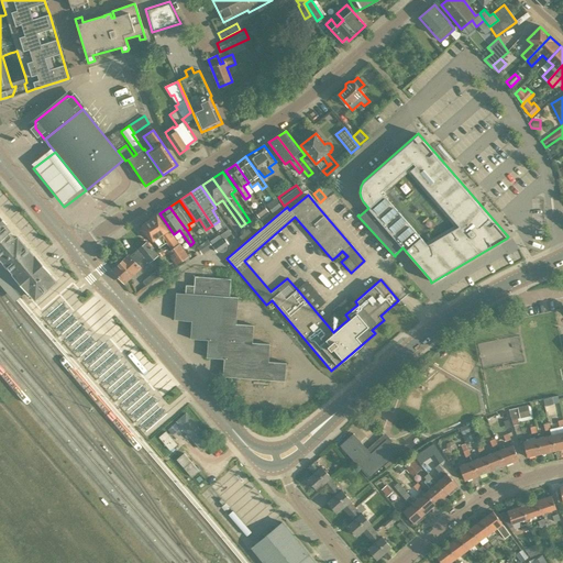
[(265,207),(256,213),(263,223),(272,217),(265,207)]
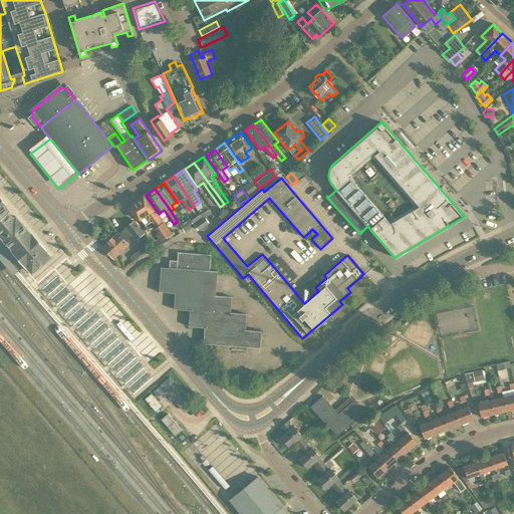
[(144,196),(130,206),(130,209),(140,220),(146,226),(152,221),(157,228),(152,231),(161,243),(173,235),(164,223),(154,210),(144,196)]
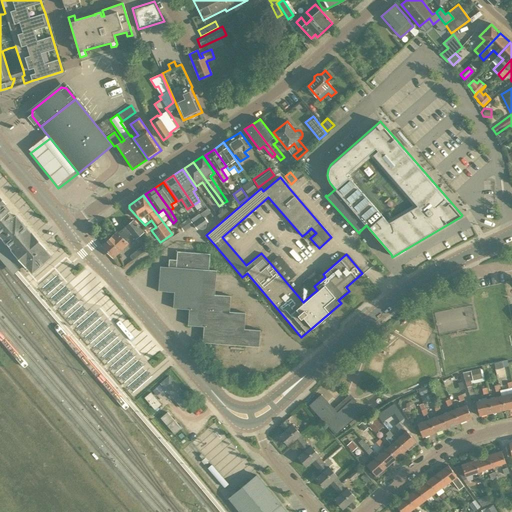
[(0,234),(12,249),(12,250),(24,264),(31,272),(50,256),(16,216),(14,218),(7,211),(8,210),(3,204),(3,203),(0,199),(0,234)]
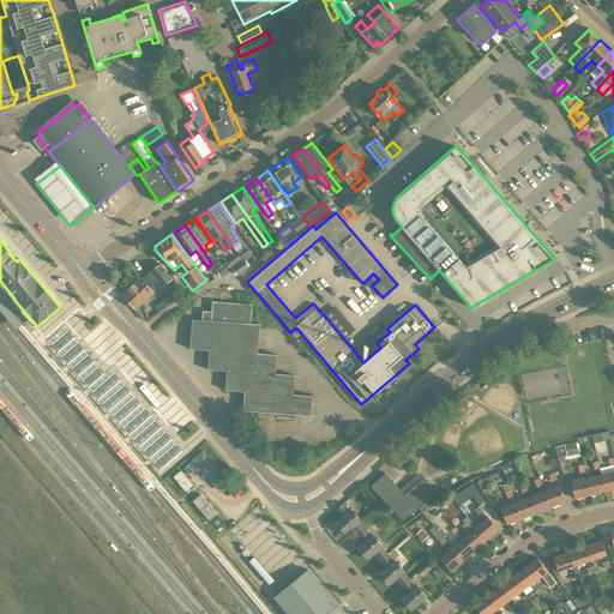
[(263,257),(265,260),(277,254),(274,250),(263,257)]
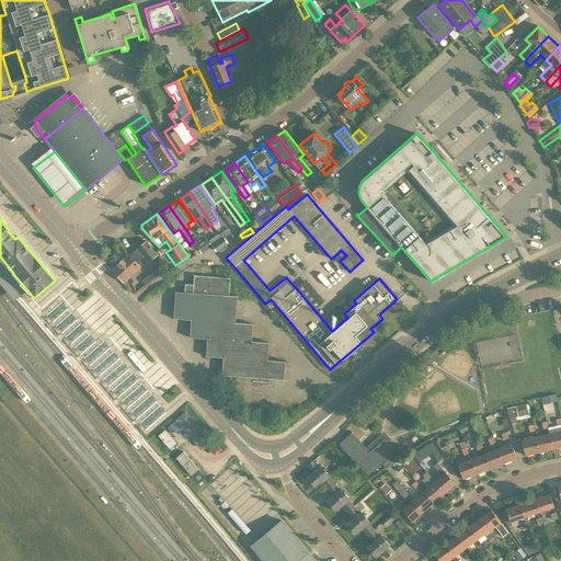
[(222,232),(212,238),(218,251),(229,245),(222,232)]
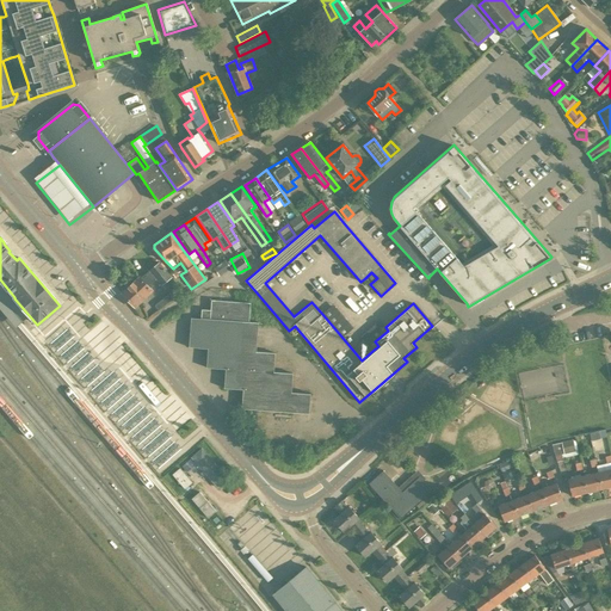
[(230,269),(226,260),(214,267),(220,276),(230,269)]
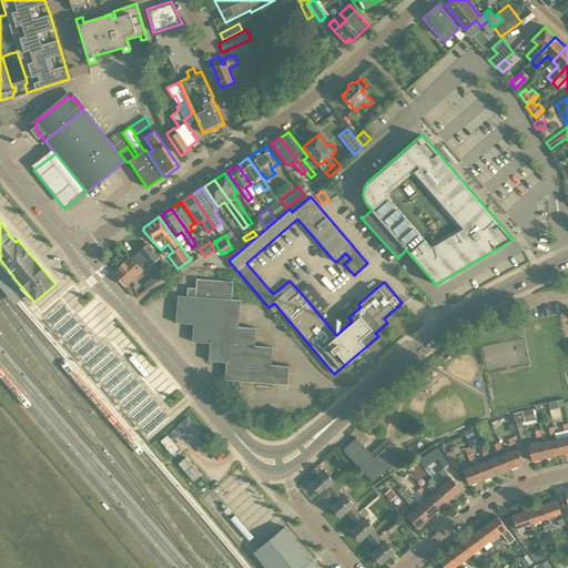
[(148,244),(140,251),(151,264),(159,257),(148,244)]
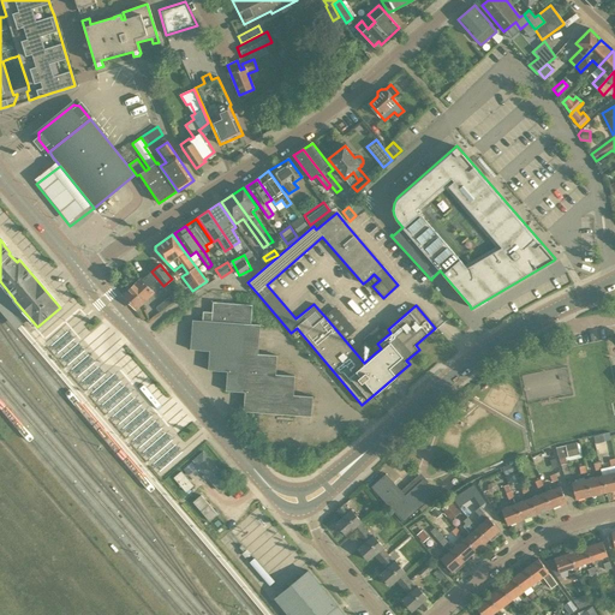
[(163,286),(151,272),(143,279),(155,293),(163,286)]
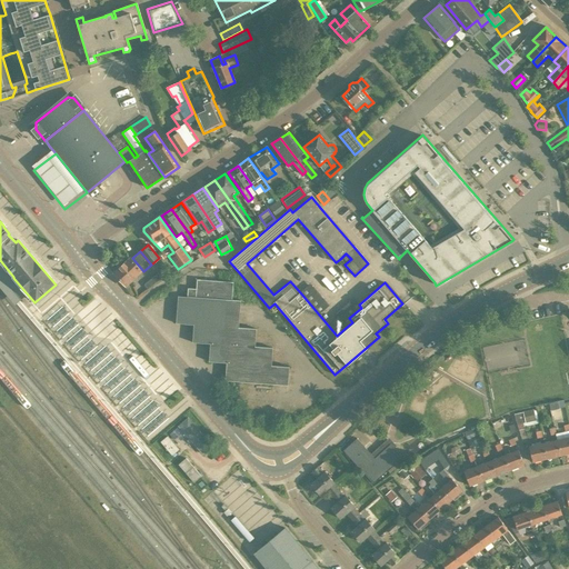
[(130,259),(113,275),(126,287),(141,271),(130,259)]
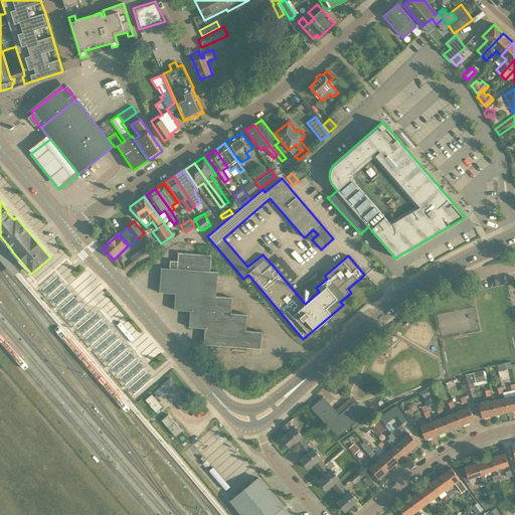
[(0,260),(13,276),(21,269),(24,266),(12,251),(12,250),(0,235),(0,260)]
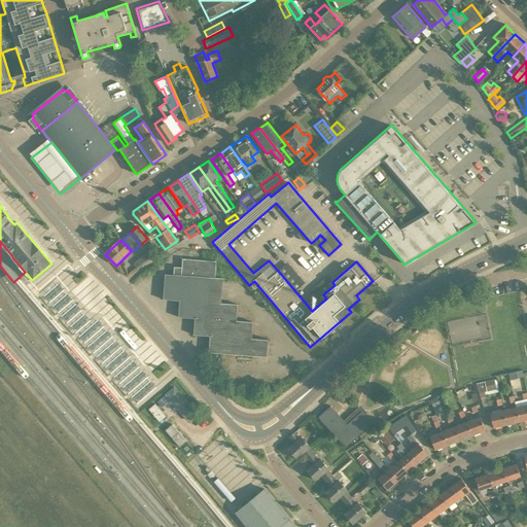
[(146,253),(134,264),(137,268),(149,257),(146,253)]
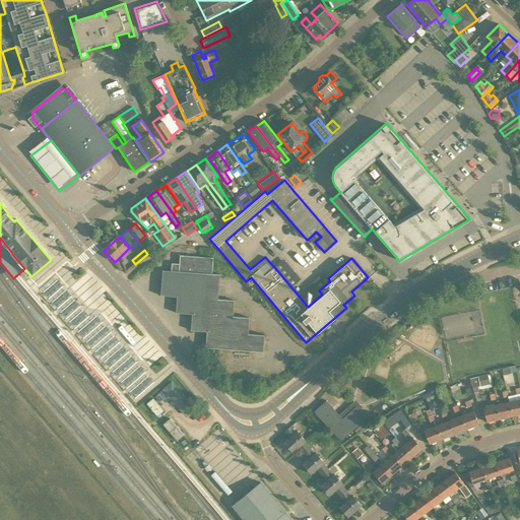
[(205,348),(263,352),(264,335),(248,334),(249,318),(233,317),(235,301),(218,300),(220,274),(212,274),(213,258),(180,255),(179,264),(172,263),(171,271),(163,270),(160,296),(177,297),(176,313),(192,314),(191,330),(206,331),(205,348)]
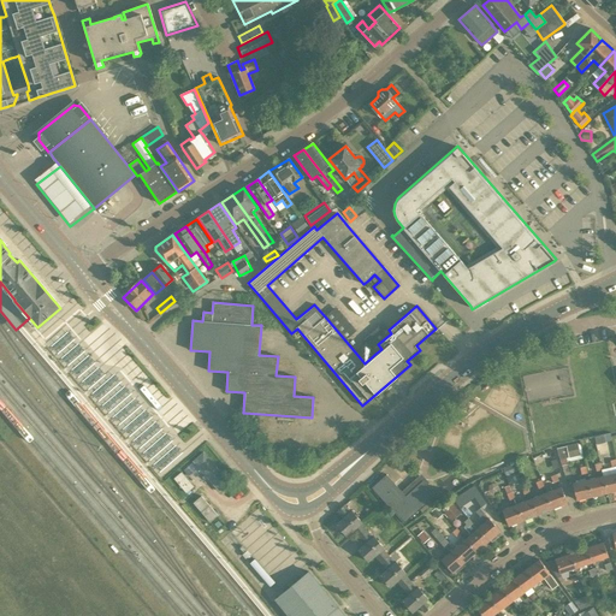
[(557,449),(562,466),(568,465),(567,462),(584,458),(580,443),(557,449)]
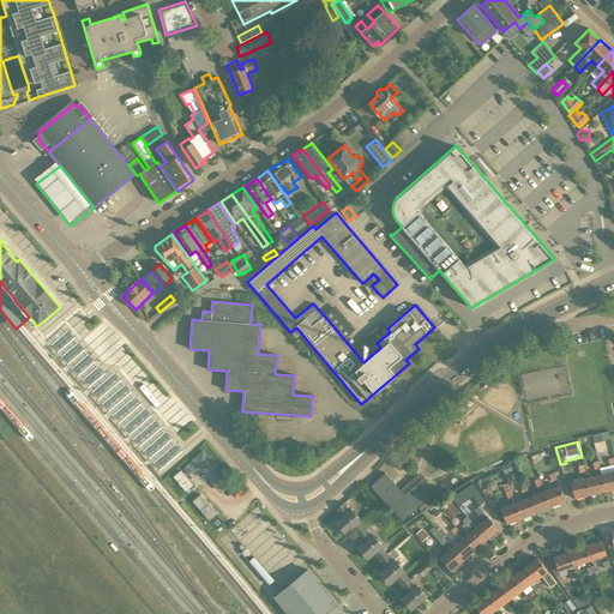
[(209,479),(218,491),(230,481),(203,450),(192,459),(209,479)]
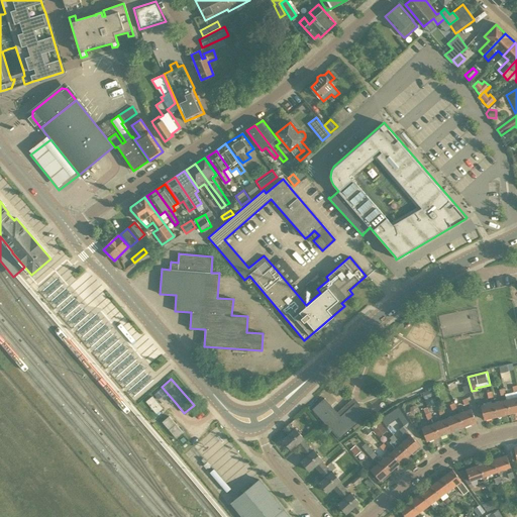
[(151,397),(145,402),(156,414),(162,409),(151,397)]
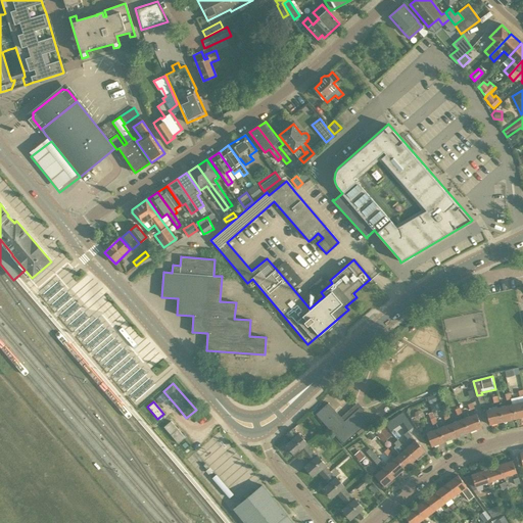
[(522,401),(513,405),(516,419),(522,417),(522,401)]
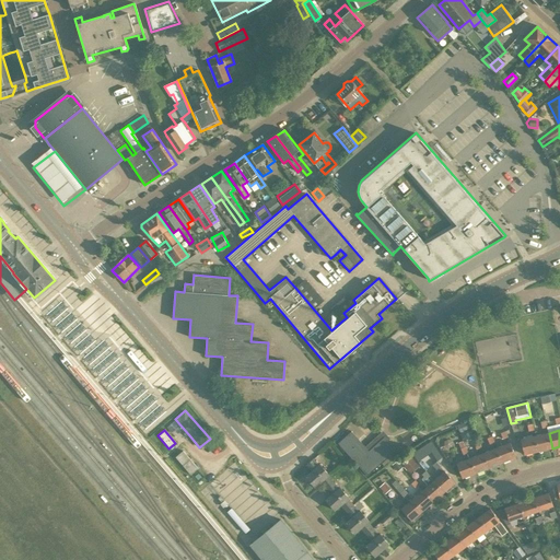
[(396,451),(387,442),(384,438),(369,451),(365,447),(357,438),(351,432),(338,443),(368,477),(382,464),(393,453),(396,451)]
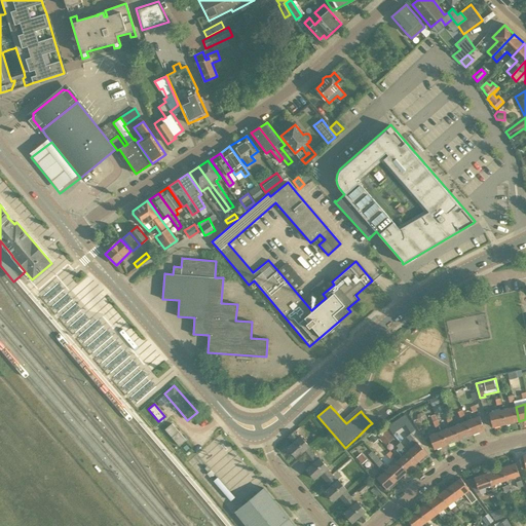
[(456,408),(459,417),(464,415),(460,406),(456,408)]
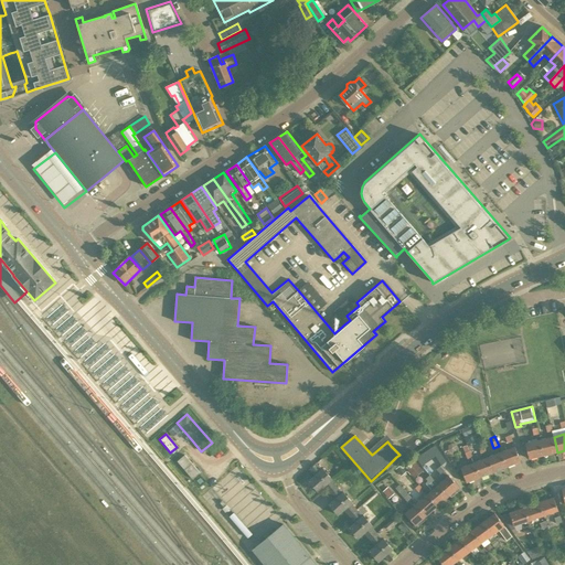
[(554,437),(540,439),(543,456),(557,452),(554,437)]
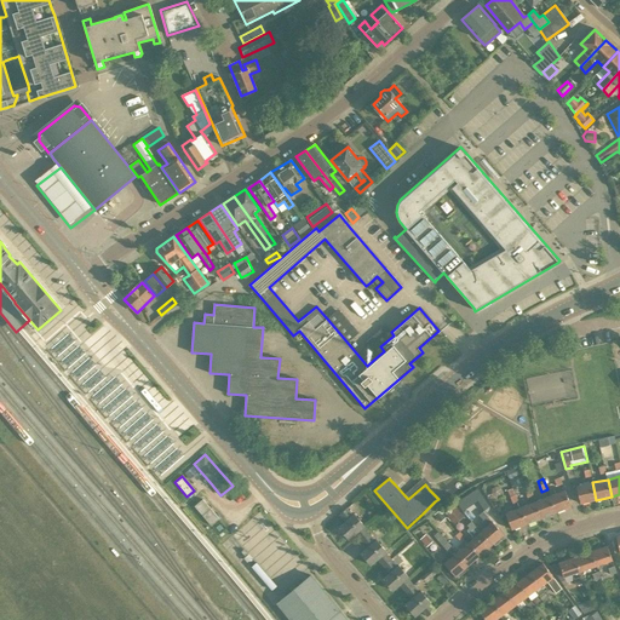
[(596,500),(592,482),(577,486),(581,503),(596,500)]
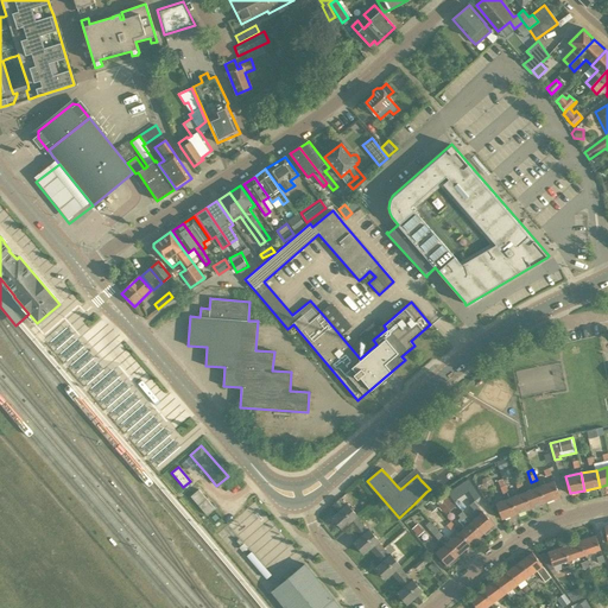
[(470,495),(476,491),(468,477),(448,492),(454,501),(468,491),(470,495)]
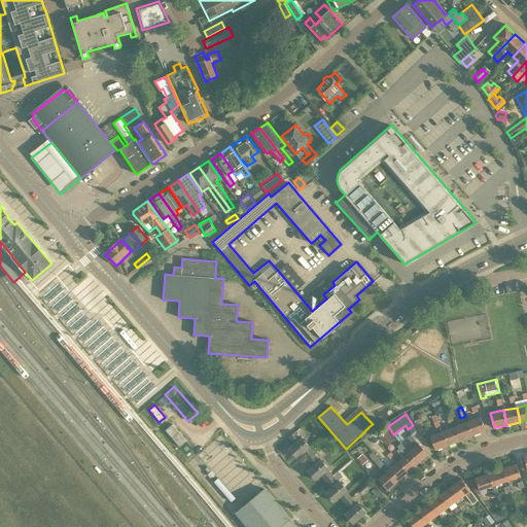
[(431,417),(435,428),(441,426),(436,415),(431,417)]
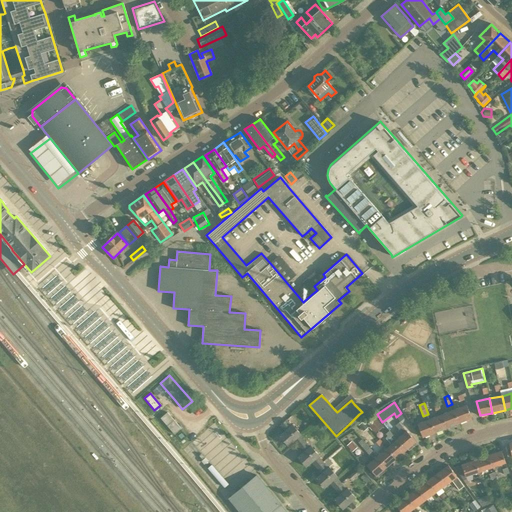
[(466,405),(454,410),(459,423),(472,419),(466,405)]
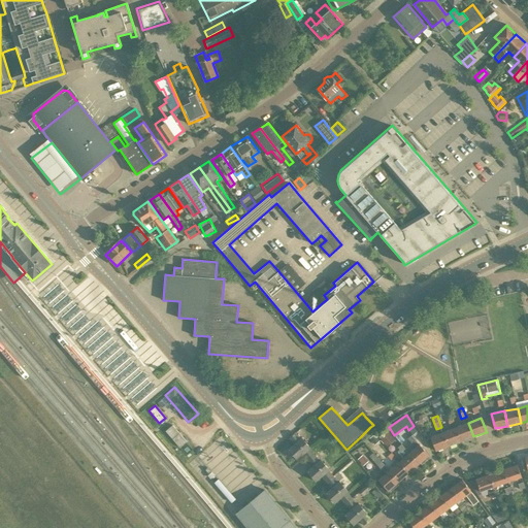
[(468,423),(456,427),(461,441),(473,436),(468,423)]
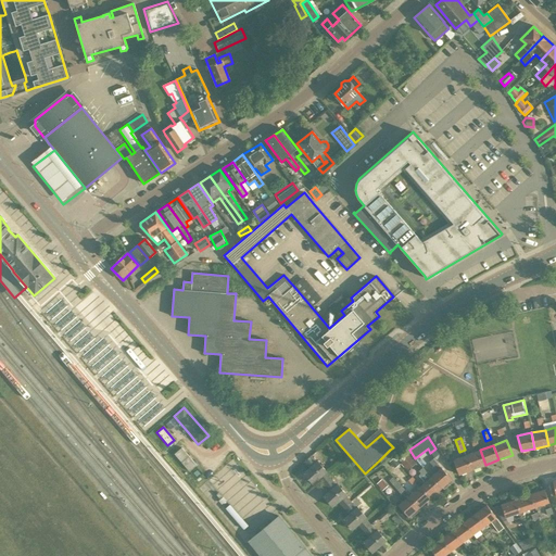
[(181,447),(174,454),(189,471),(197,466),(181,447)]
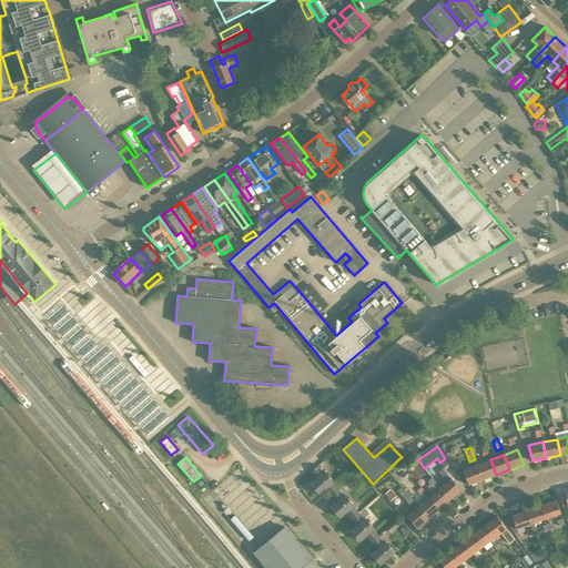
[(490,459),(476,465),(482,480),(496,475),(490,459)]
